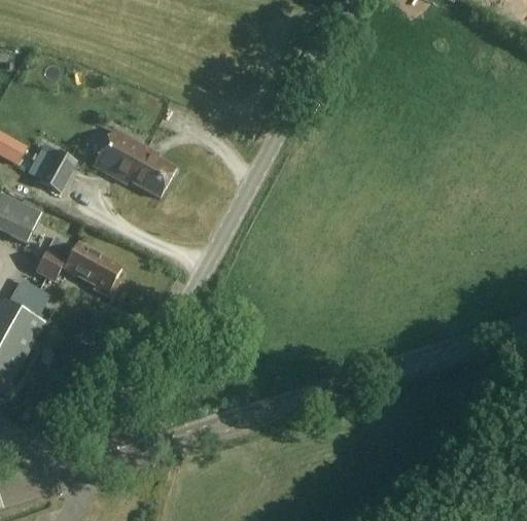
[(128,181),(129,178),(160,195),(177,165),(159,155),(161,152),(115,127),(95,164),(128,181)]
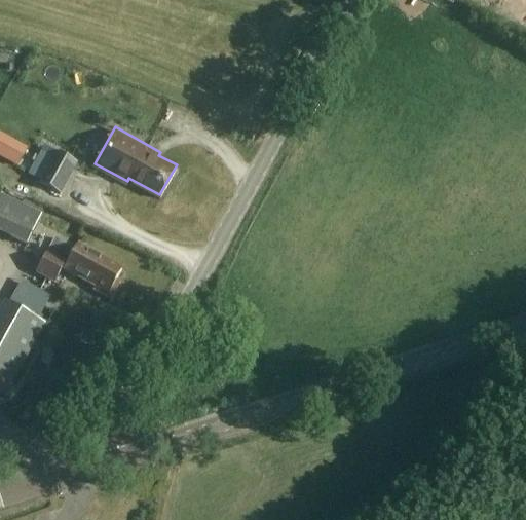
[(55,147),(37,178),(60,190),(77,159),(55,147)]
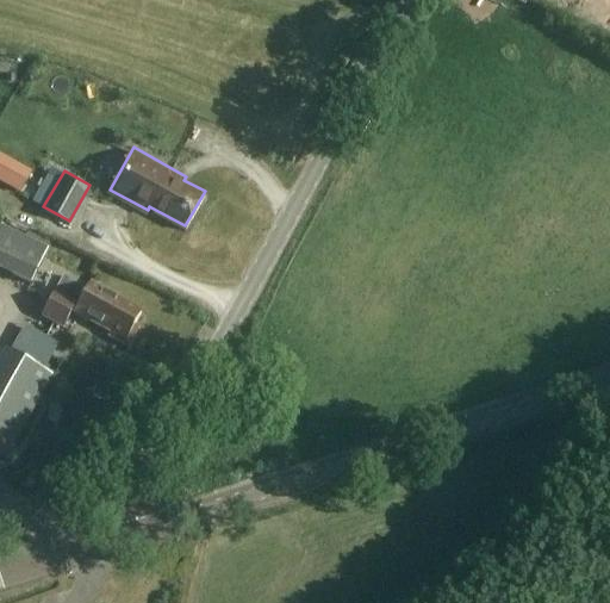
[(0,223),(0,267),(32,281),(49,246),(0,223)]
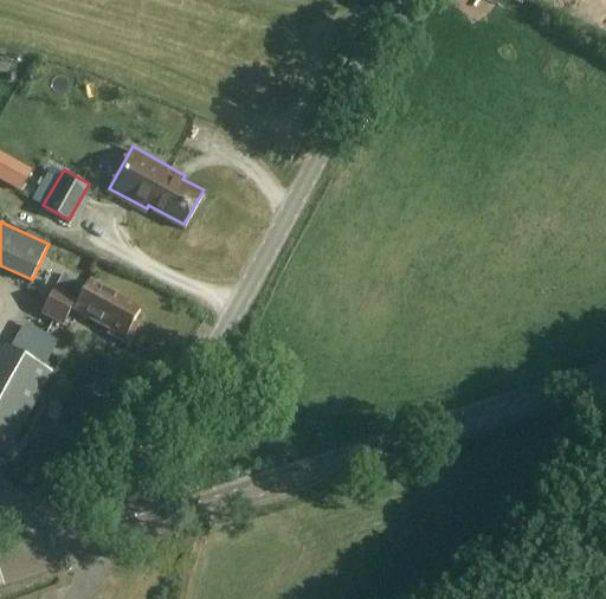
[(88,284),(64,271),(44,309),(64,321),(72,304),(110,324),(109,328),(128,337),(139,317),(135,316),(141,306),(90,278),(88,284)]
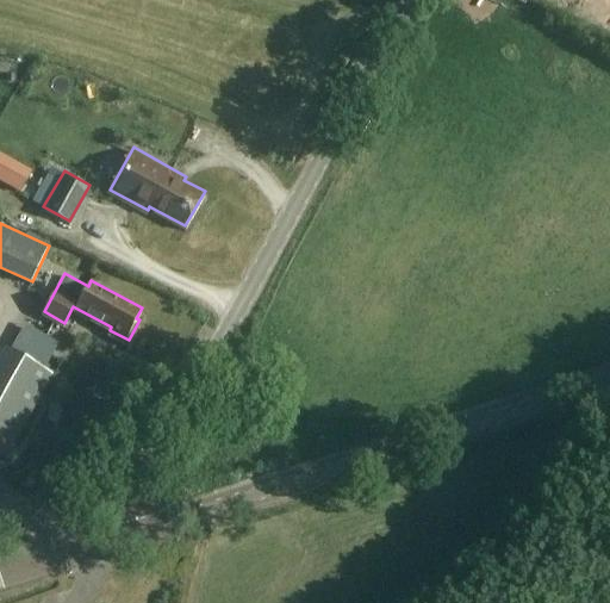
[(8,348),(0,362),(0,453),(6,457),(53,372),(8,348)]
